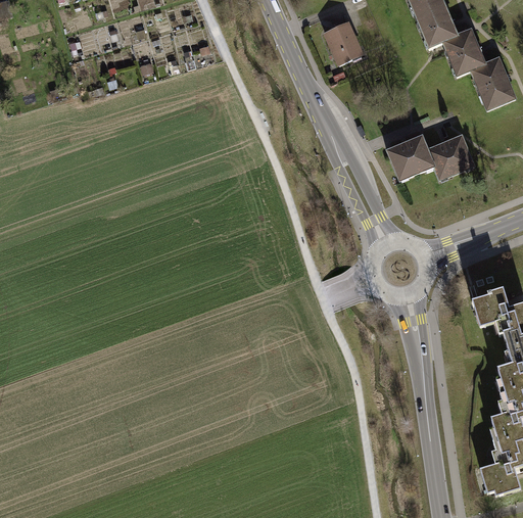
[(410,0),(418,18),(432,12),(429,6),(443,1),(443,0),(410,0)]
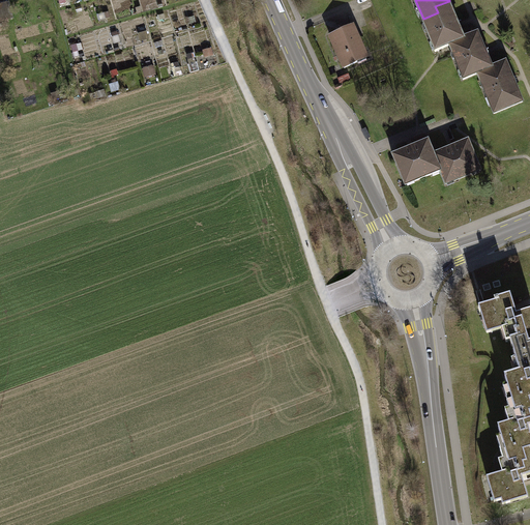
[(458,20),(449,1),(435,6),(438,12),(423,19),(435,47),(449,41),(451,47),(466,40),(464,34),(458,20)]
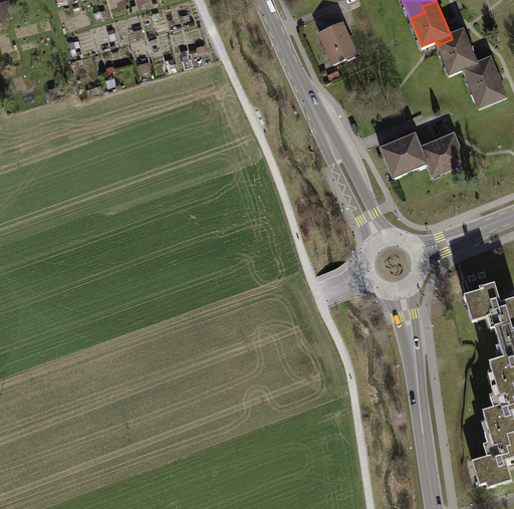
[(341,21),(320,30),(334,61),(346,55),(345,53),(354,49),(341,21)]
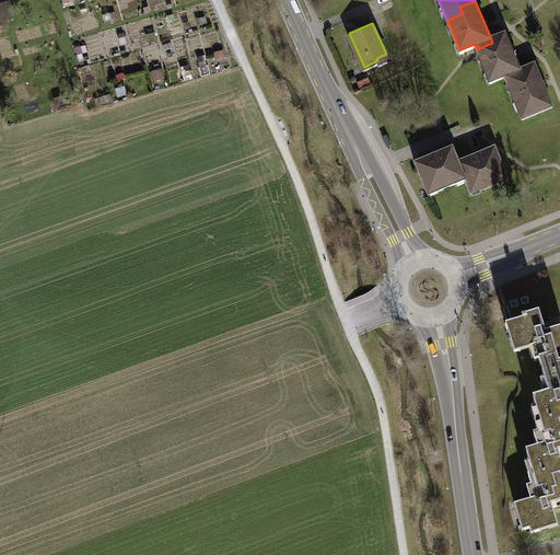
[(492,43),(477,49),(490,79),(504,72),(506,79),(523,72),(520,65),(513,49),(505,30),(490,36),(492,43)]
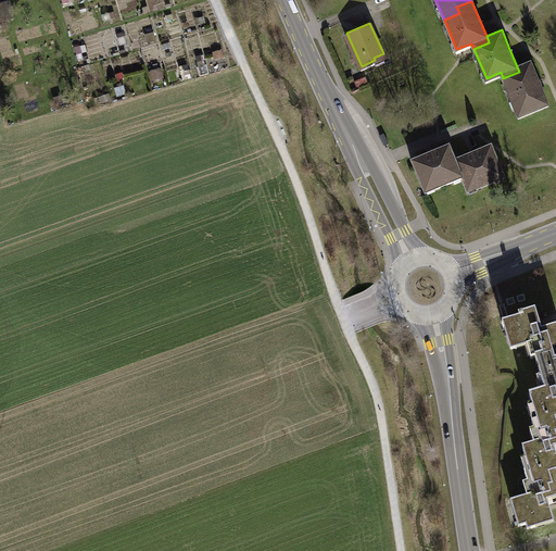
[(503,78),(518,114),(548,101),(539,79),(531,59),(516,64),(519,72),(503,78)]
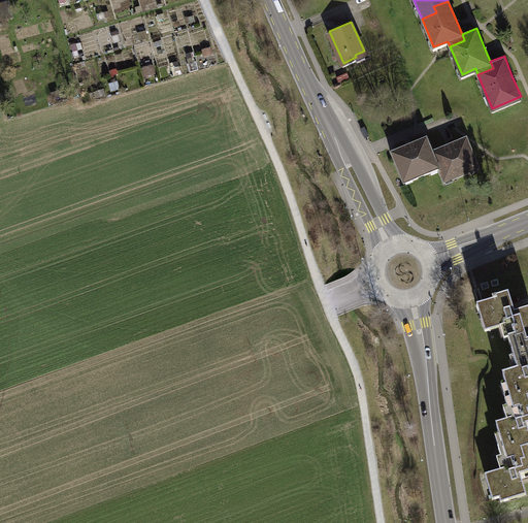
[(369,132),(364,123),(361,125),(366,134),(369,132)]
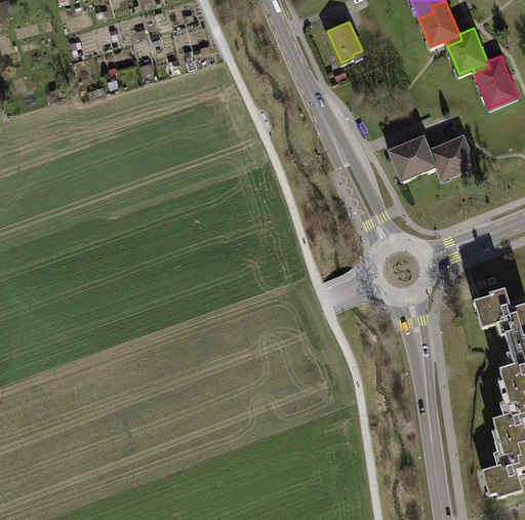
[(476,163),(463,133),(447,141),(429,148),(436,164),(441,177),(476,163)]
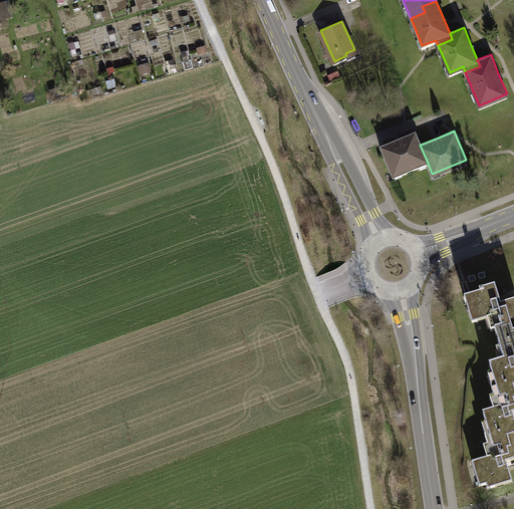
[(427,161),(420,145),(415,132),(400,138),(380,146),(393,175),(427,161)]
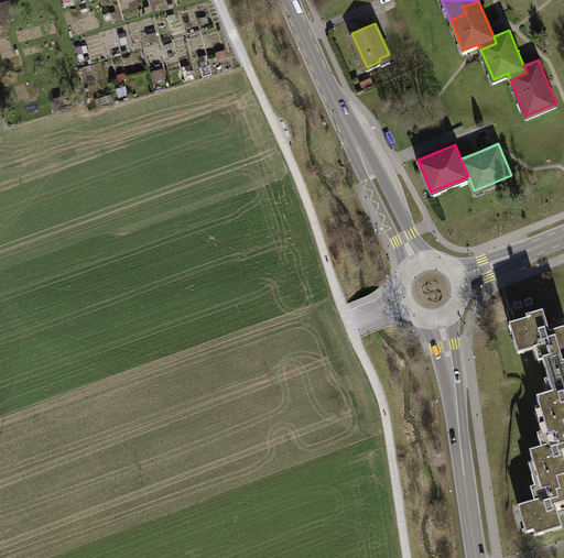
[(543,357),(546,367),(563,361),(563,360),(563,359),(563,324),(550,329),(548,323),(543,307),(525,313),(527,316),(509,321),(513,336),(514,336),(519,335),(523,348),(534,345),(539,343),(543,357)]
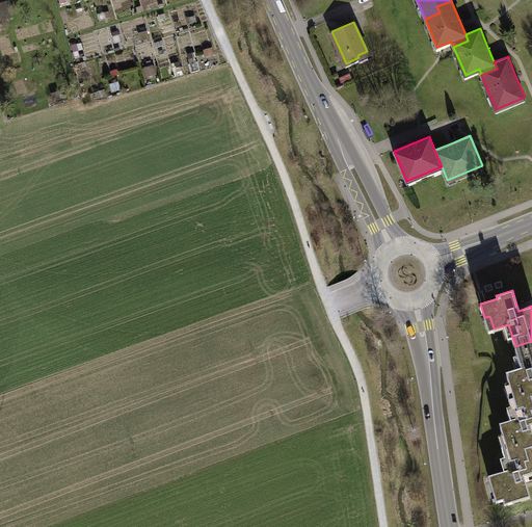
[(531,339),(531,340),(531,341),(515,346),(517,354),(522,367),(516,368),(506,372),(509,381),(513,395),(524,391),(526,398),(531,396),(531,339)]
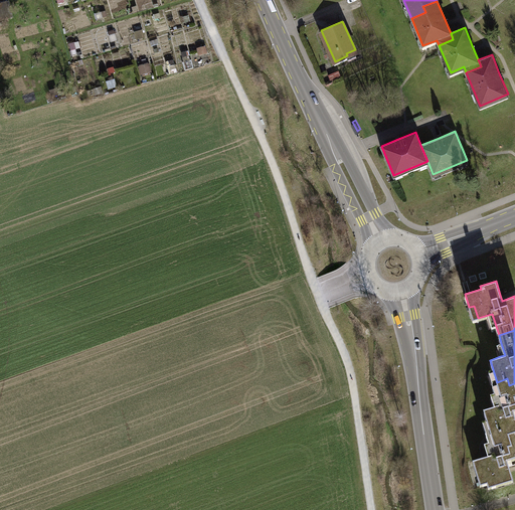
[(514,408),(514,383),(509,385),(507,378),(497,382),(493,383),(492,383),(495,392),(498,403),(494,405),(484,408),(487,417),(490,431),(501,428),(503,434),(514,430),(514,414),(514,409),(514,408)]
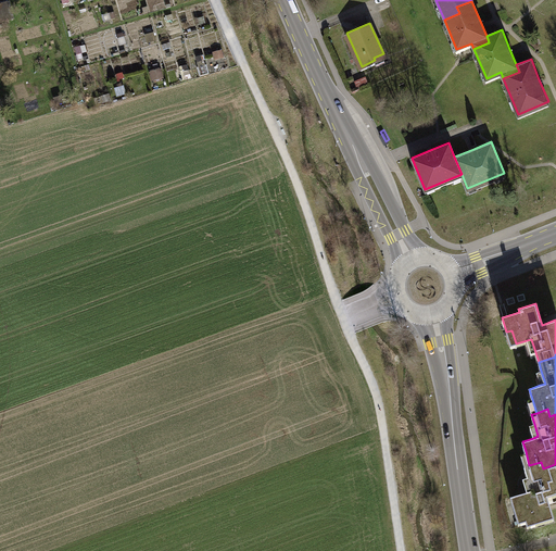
[(555,492),(555,464),(543,468),(541,462),(529,465),(525,466),(527,476),(531,489),(527,490),(515,493),(515,495),(520,510),(516,512),(515,512),(518,522),(526,520),(527,524),(554,516),(550,502),(547,496),(555,492)]
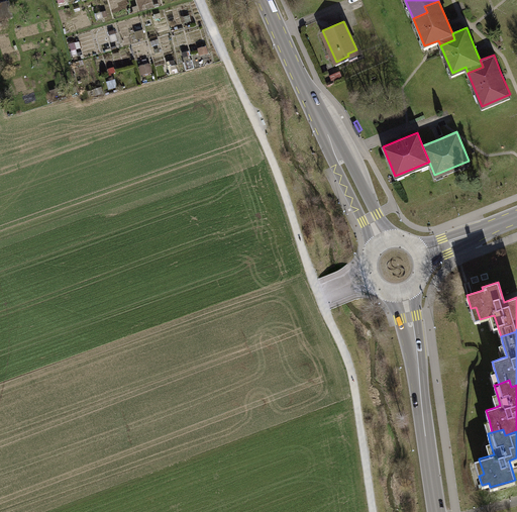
[(475,461),(480,476),(484,474),(479,459),(475,461)]
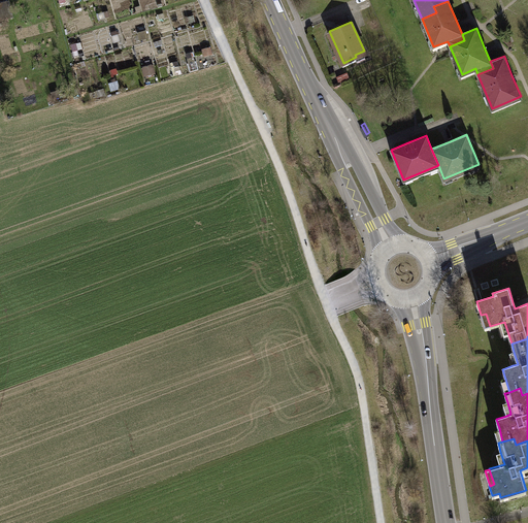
All buildings are outlined.
